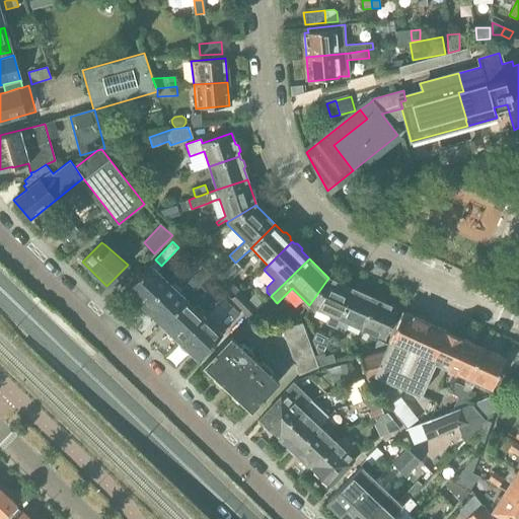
[(235,295),(239,291),(230,281),(242,269),(235,263),(219,279),(235,295)]
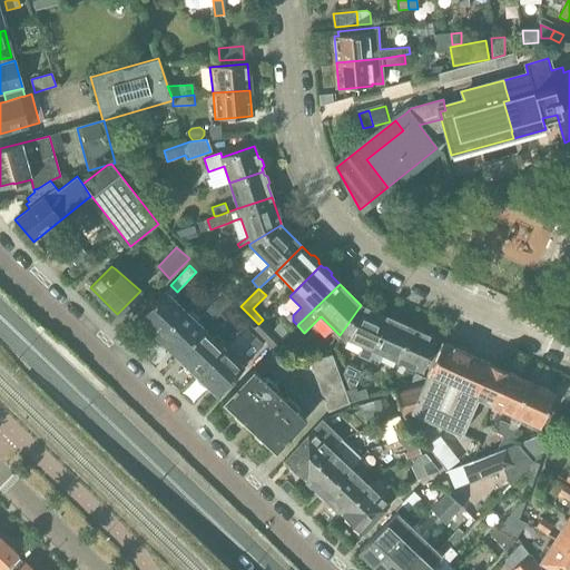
[(185,310),(165,291),(139,318),(147,326),(145,328),(157,340),(185,310)]
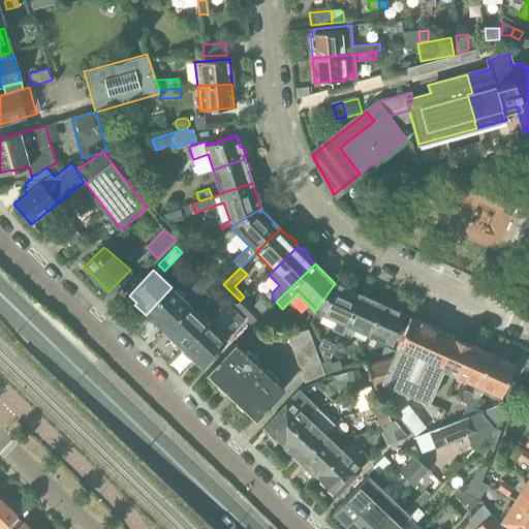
[(195,300),(204,290),(214,280),(207,271),(182,298),(172,287),(146,315),(156,325),(158,323),(165,331),(189,305),(190,305),(195,300)]
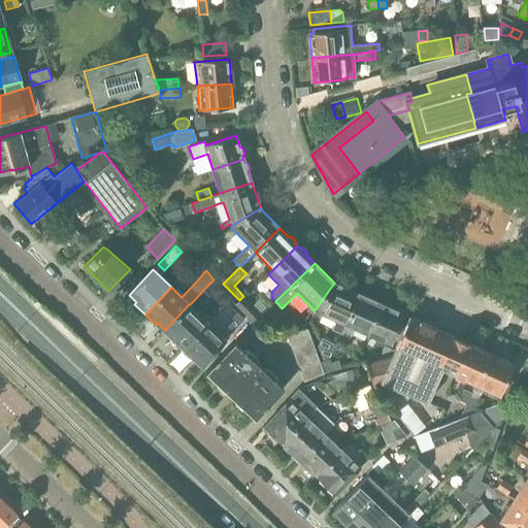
[(334,283),(315,310),(317,311),(336,321),(333,327),(342,331),(345,325),(359,294),(335,284),(334,283)]
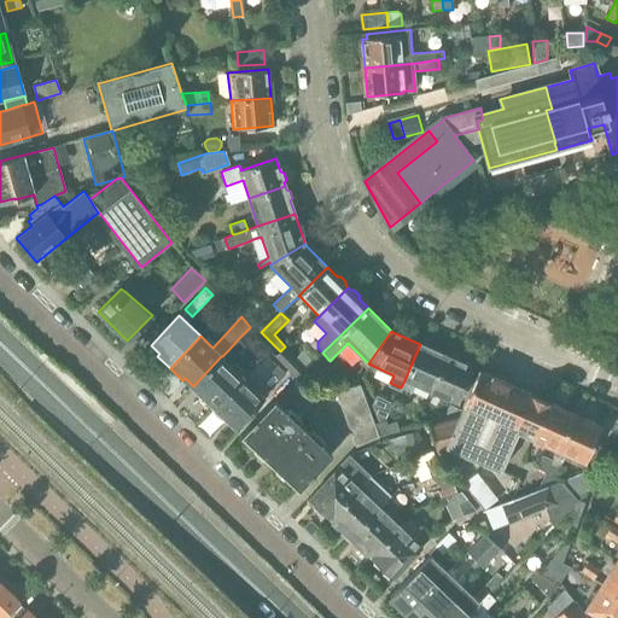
[(246,347),(238,339),(228,350),(235,357),(246,347)]
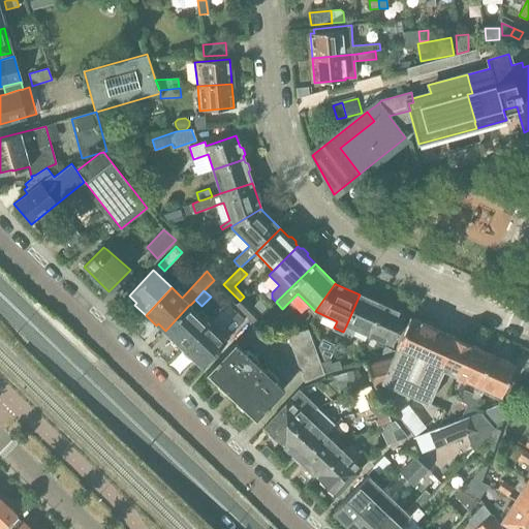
[(360,294),(346,325),(369,335),(382,305),(379,304),(379,301),(372,298),(370,300),(360,294)]
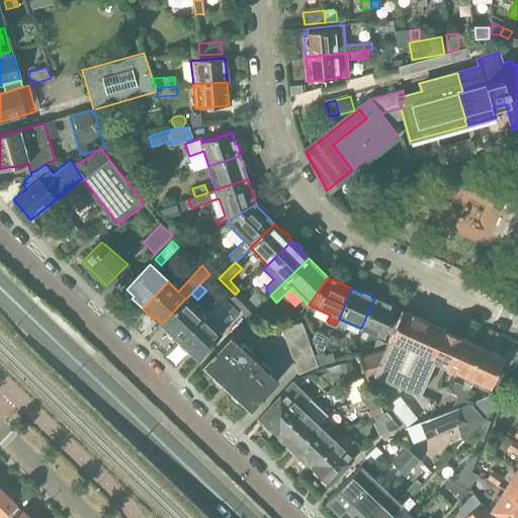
[(240,290),(239,290),(235,294),(231,298),(248,318),(257,310),(248,299),(249,298),(240,289),(240,290)]
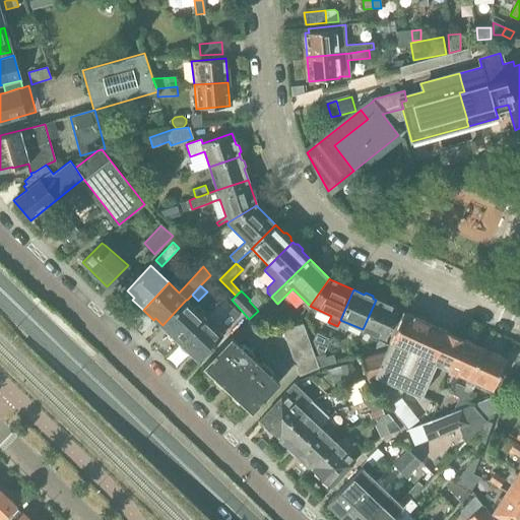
[(168,333),(178,343),(204,317),(187,300),(186,300),(163,325),(170,331),(168,333)]
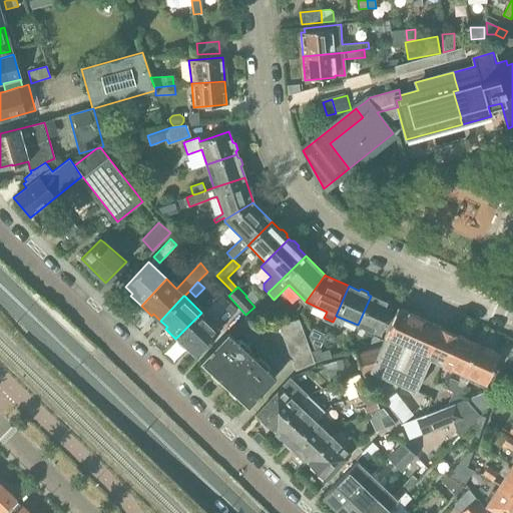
[(371,296),(358,325),(380,335),(393,306),(383,301),(382,298),(376,296),(374,297),(371,296)]
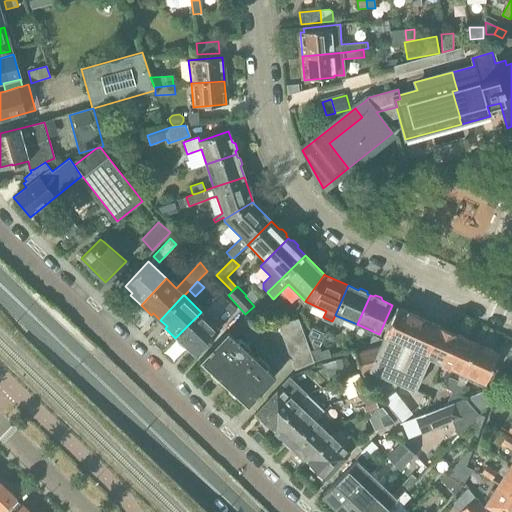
[(362,374),(372,371),(415,390),(429,358),(439,363),(452,332),(397,307),(382,340),(379,346),(367,349),(356,352),(362,374)]
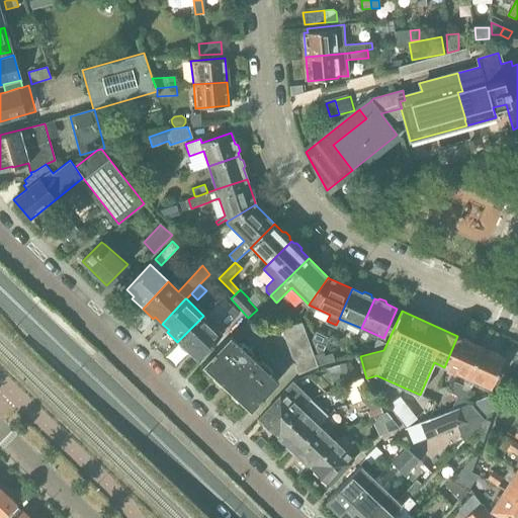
[(203,316),(177,342),(188,352),(190,350),(197,357),(222,333),(219,330),(203,316)]
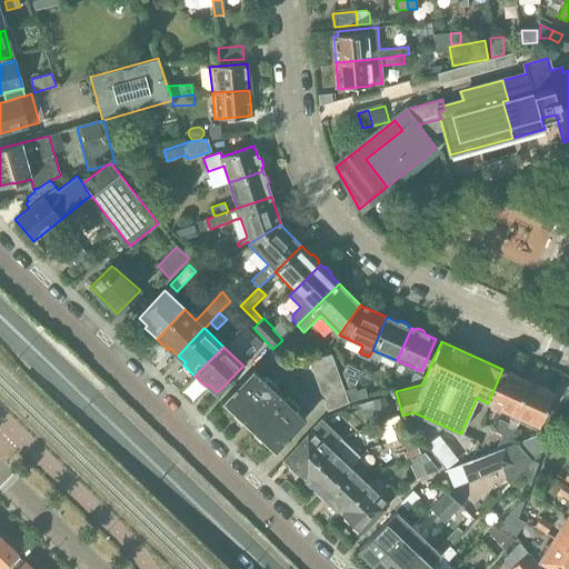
[(331,353),(308,360),(315,376),(337,367),(331,353)]
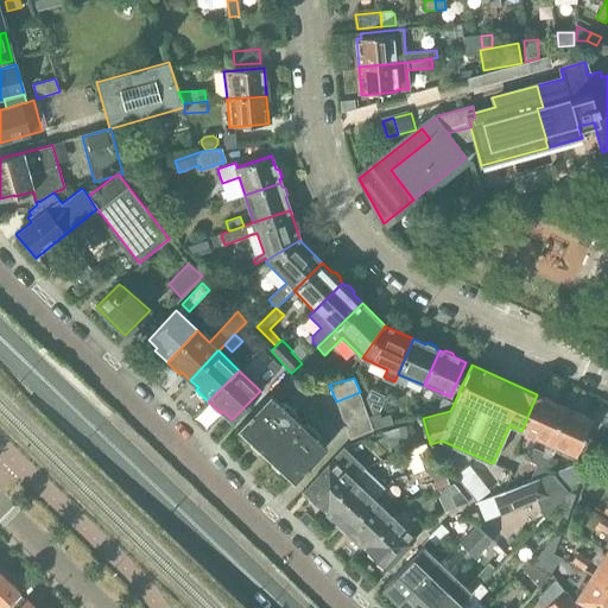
[(369,417),(379,415),(379,412),(386,397),(371,390),(366,399),(373,416),(369,417)]
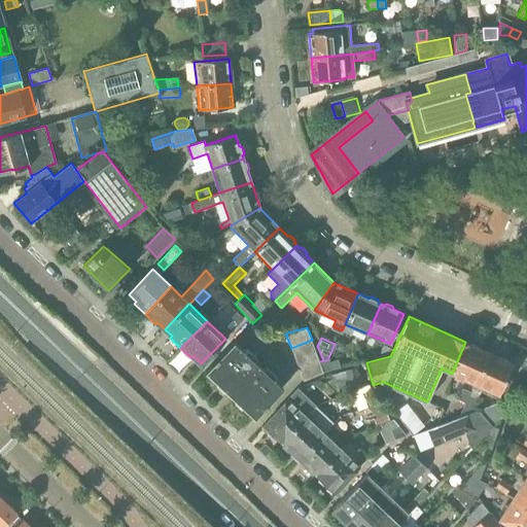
[(316,351),(312,340),(291,348),(295,359),(316,351)]
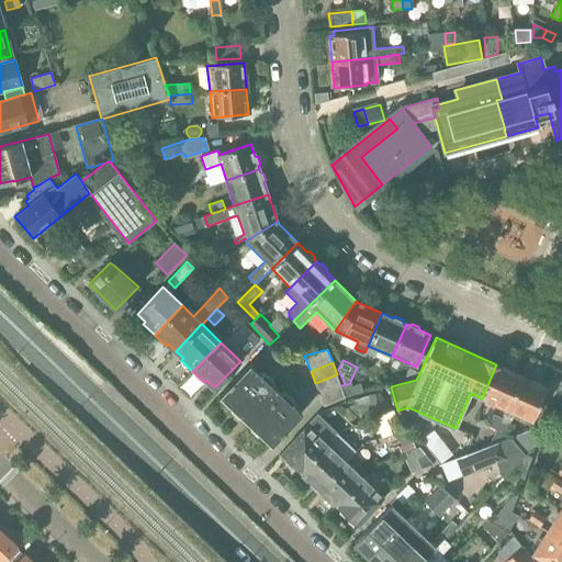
[(284,431),(302,413),(249,363),(233,382),(232,381),(227,385),(228,386),(218,396),(221,397),(269,444),(271,446),(280,436),(281,436),(285,431),(284,431)]
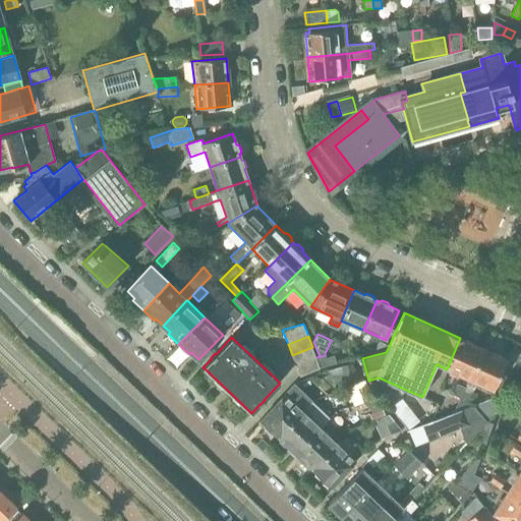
[(483,349),(460,338),(447,369),(462,377),(469,380),(483,349)]
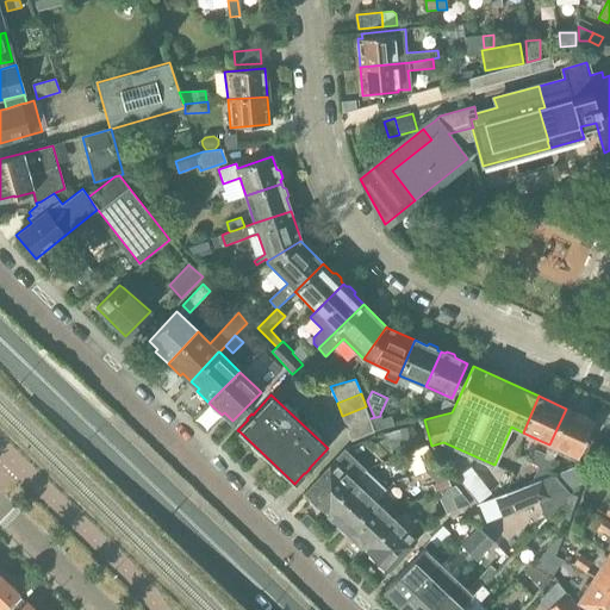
[(444,400),(437,416),(452,412),(455,405),(444,400)]
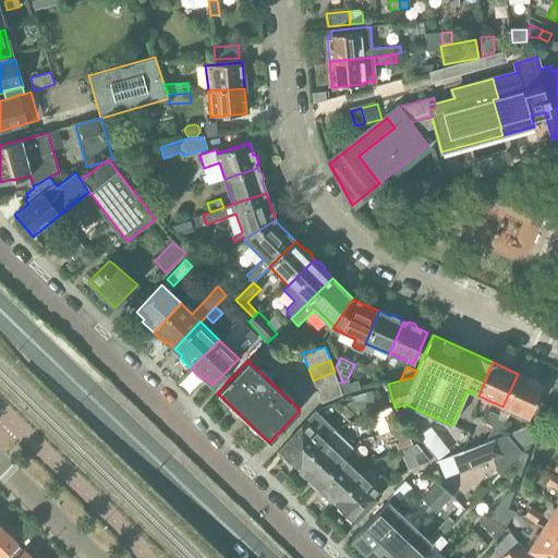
[(313,380),(316,392),(338,383),(335,372),(313,380)]
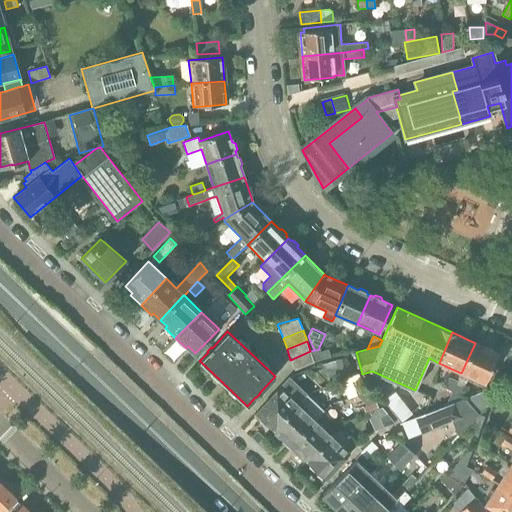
[(475,343),(461,373),(467,375),(465,379),(483,387),(487,379),(497,383),(501,372),(495,369),(500,358),(496,356),(498,353),(475,343)]
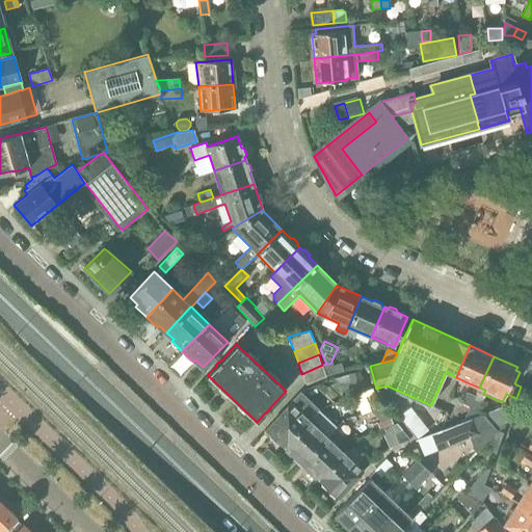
[(327,376),(326,377),(345,372),(341,363),(334,365),(331,361),(331,363),(323,365),(327,376)]
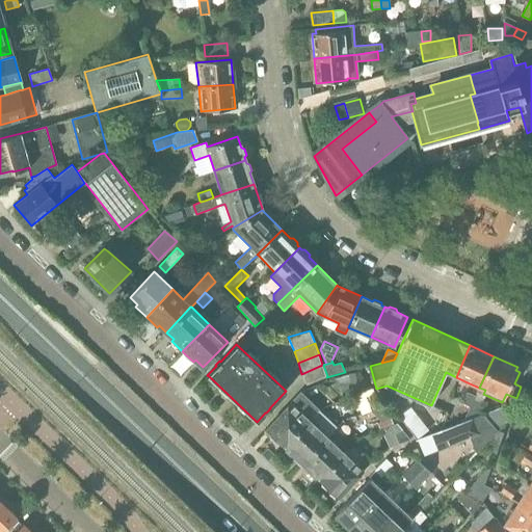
[(307,386),(326,377),(327,376),(323,365),(322,365),(301,374),(307,386)]
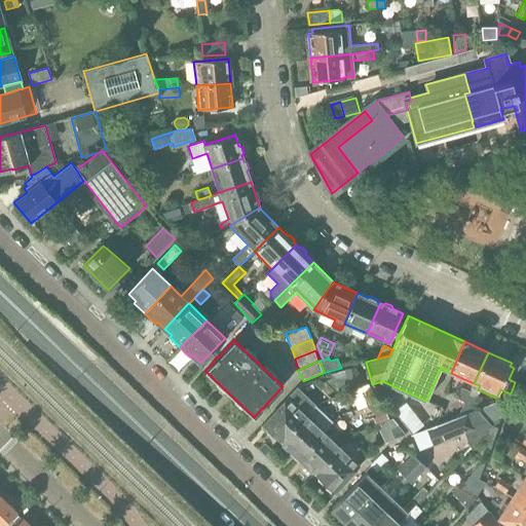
[(355,367),(344,370),(344,371),(349,389),(361,386),(355,367)]
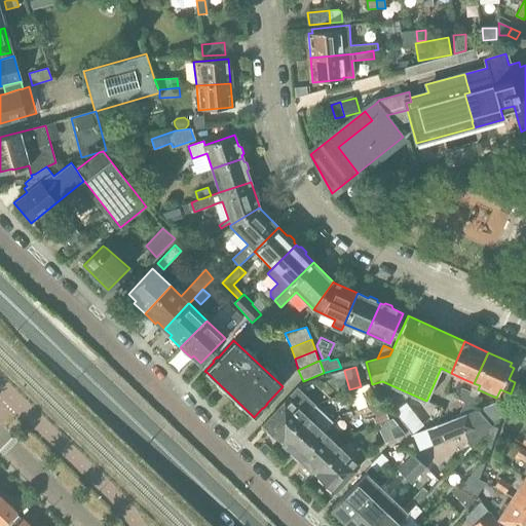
[(280,442),(314,405),(297,387),(262,424),(270,433),(270,436),(275,440),(278,440),(280,442)]
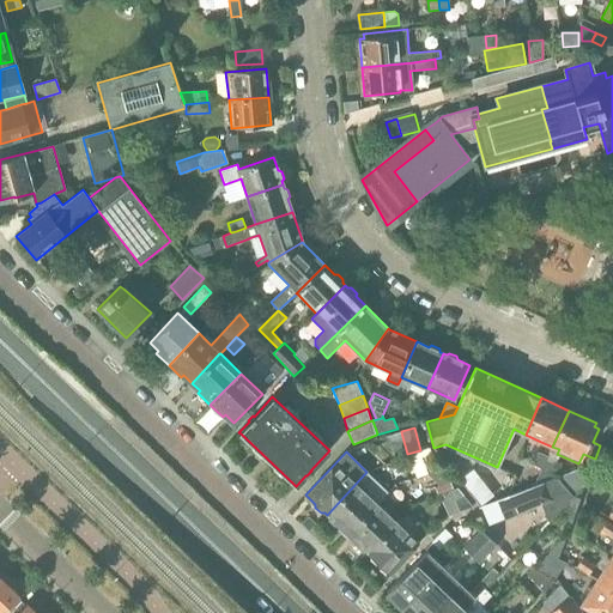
[(538,451),(532,465),(541,468),(542,468),(546,460),(548,456),(540,453),(538,451)]
